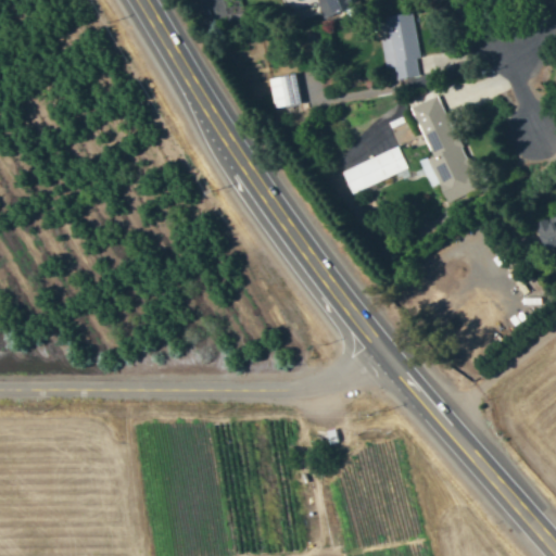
[(318,0),(324,16),(354,8),(351,0),(318,0)]
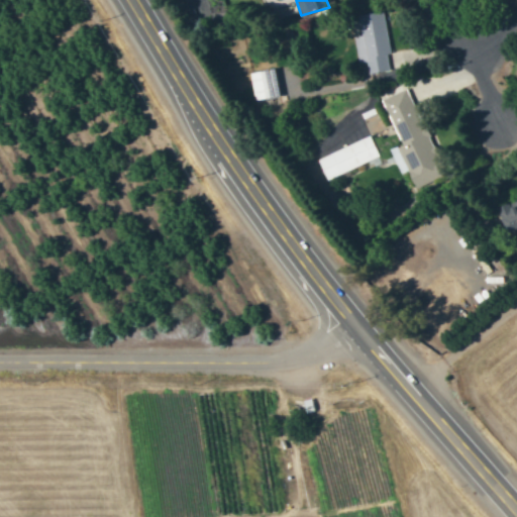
[(390,54),(383,11),(357,15),(362,35),(353,36),(358,63),(367,62),(369,74),(389,70),(386,55),(390,54)]
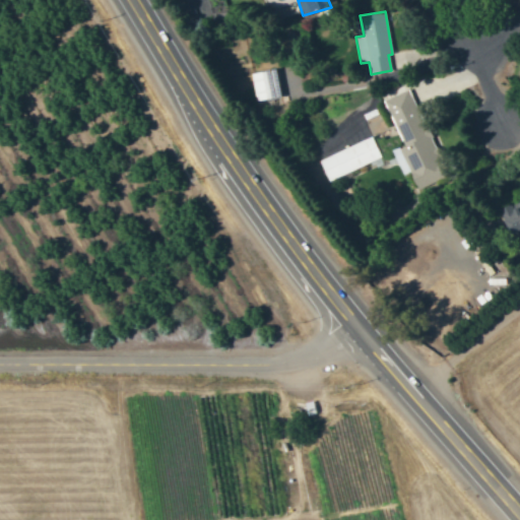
[(254,100),(278,98),(276,70),(252,72),(254,100)]
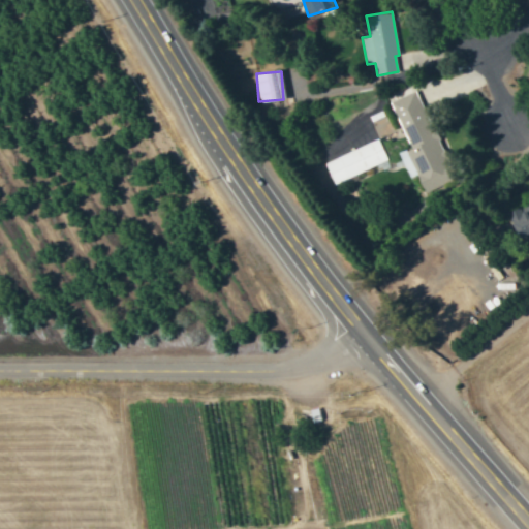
[(391,100),(410,149),(406,151),(424,192),(453,180),(415,91),(391,100)]
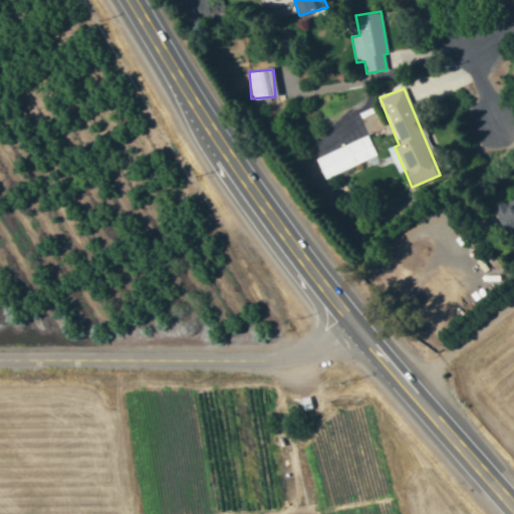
[(324,179),(375,156),(366,135),(315,158),(324,179)]
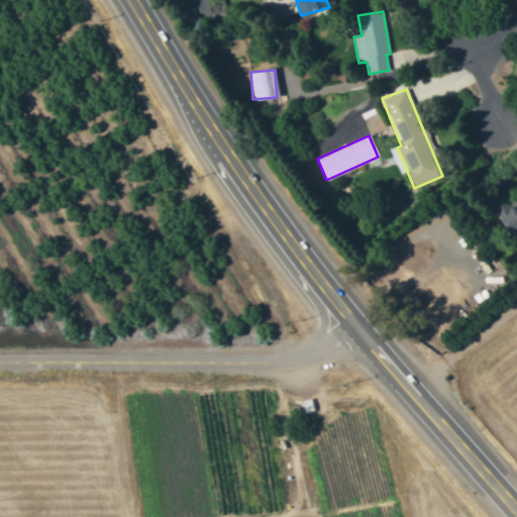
[(516,191),(514,192),(516,201),(497,206),(506,235),(516,231),(516,191)]
